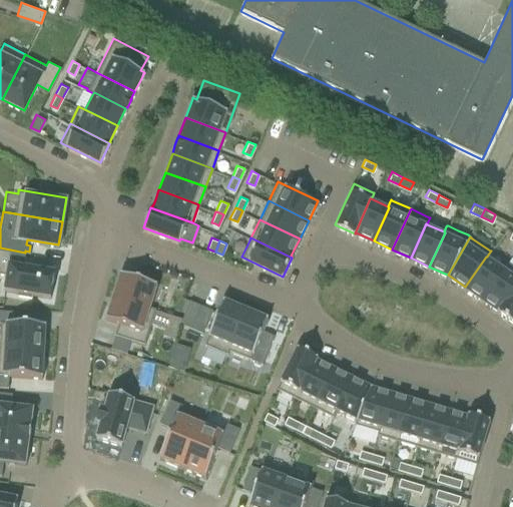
[(0,272),(6,274),(4,288),(17,290),(17,293),(31,296),(31,293),(50,296),(51,291),(54,270),(43,268),(23,265),(25,252),(0,247),(0,272)]
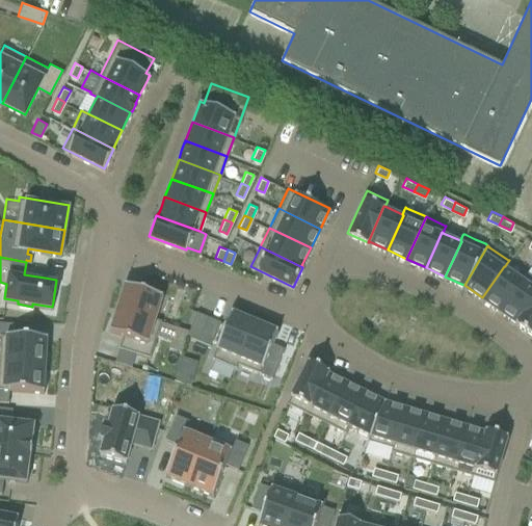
[(504,266),(482,297),(500,309),(522,278),(521,278),(505,266),(504,266)]
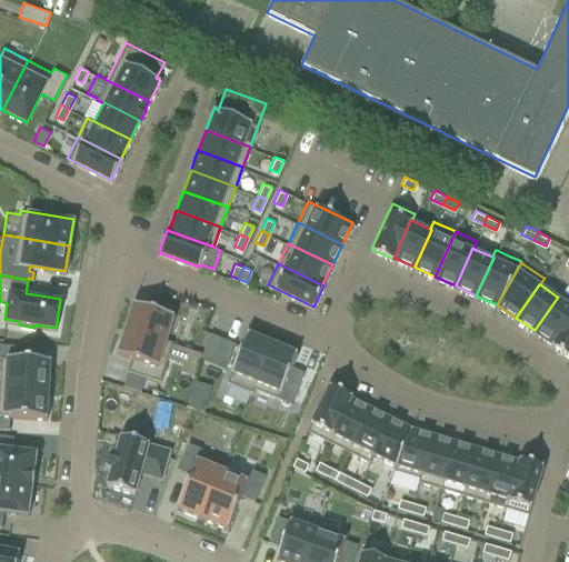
[(558,297),(535,330),(552,342),(551,343),(551,344),(552,344),(568,319),(568,294),(562,290),(561,290),(559,293),(557,297),(558,297)]
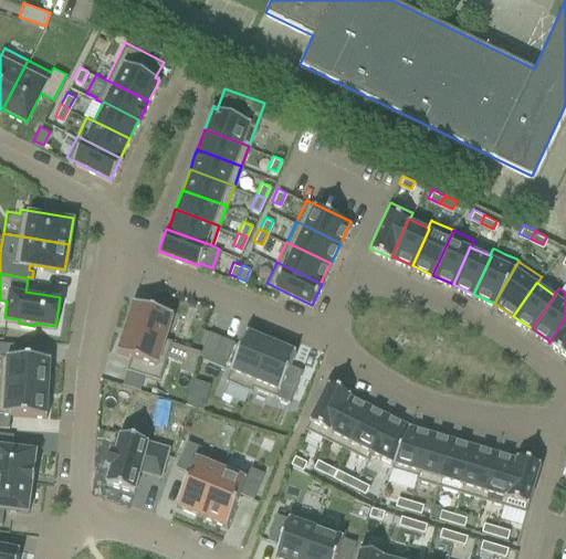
[(133,299),(125,325),(171,340),(171,339),(165,337),(173,313),(133,299)]
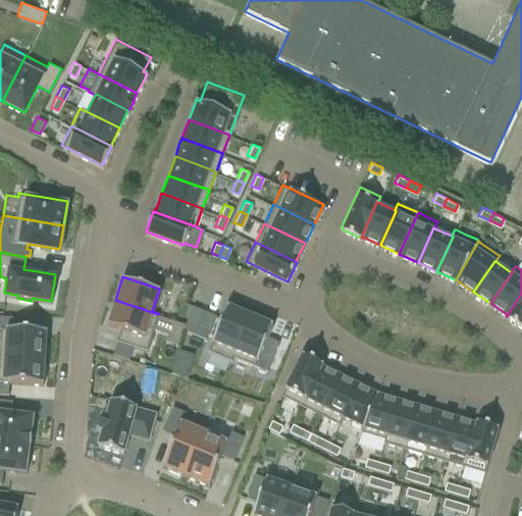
[(521,293),(507,316),(521,326),(521,293)]
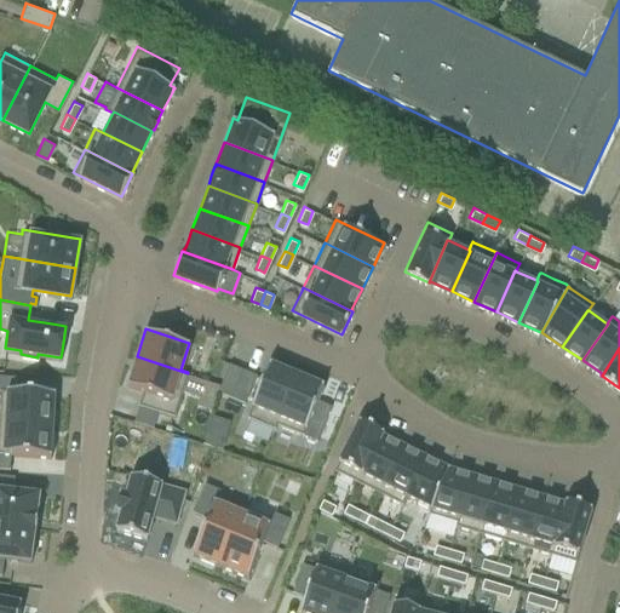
[(130,379),(127,384),(143,389),(139,399),(138,404),(158,410),(174,414),(188,373),(137,356),(130,379)]
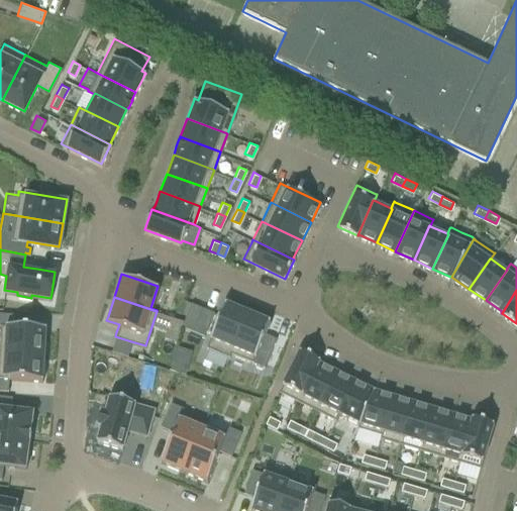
[(191,301),(181,324),(193,329),(203,306),(191,301)]
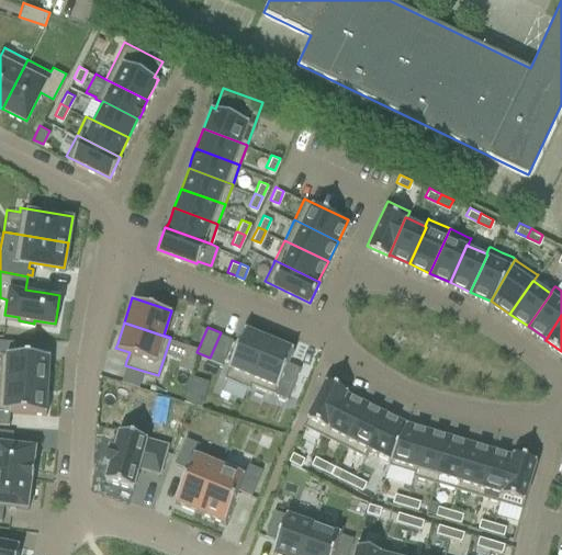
[(238,341),(224,375),(249,386),(269,337),(258,332),(244,327),(238,341)]
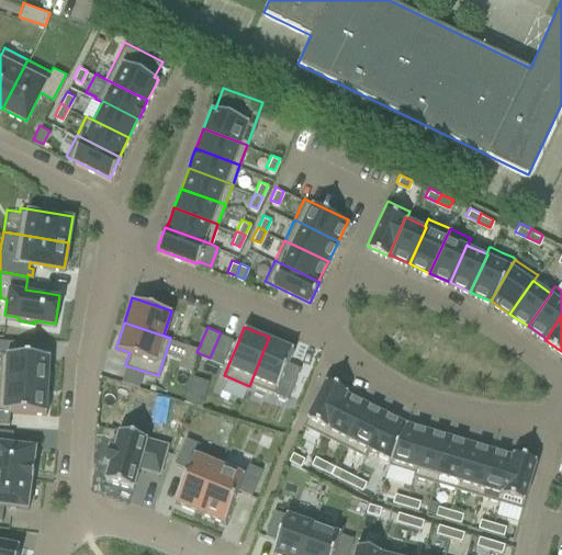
[(221,332),(210,358),(222,363),(232,337),(221,332)]
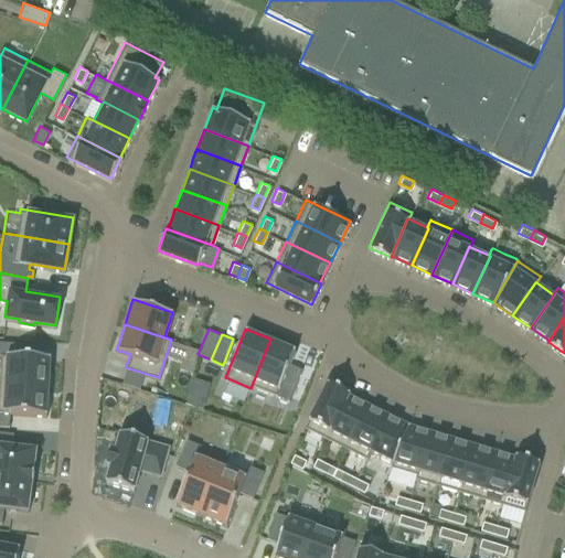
[(0,339),(0,382),(48,385),(50,356),(44,356),(13,354),(14,341),(0,339)]
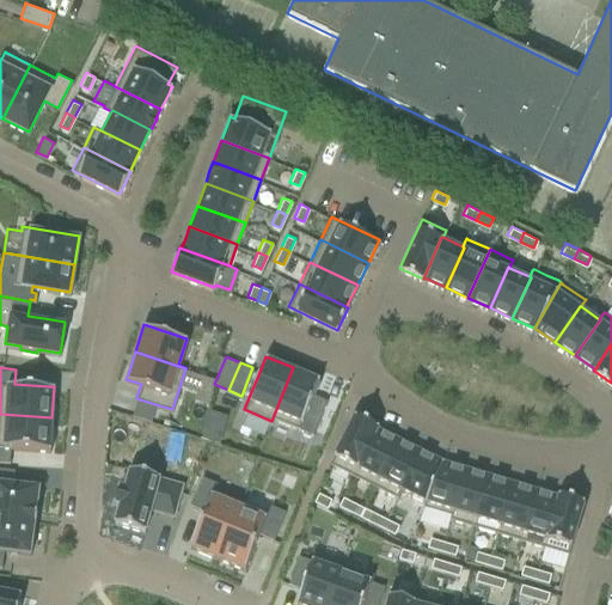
[(293,367),(271,421),(274,416),(312,433),(326,398),(313,392),(319,378),(297,368),(293,367)]
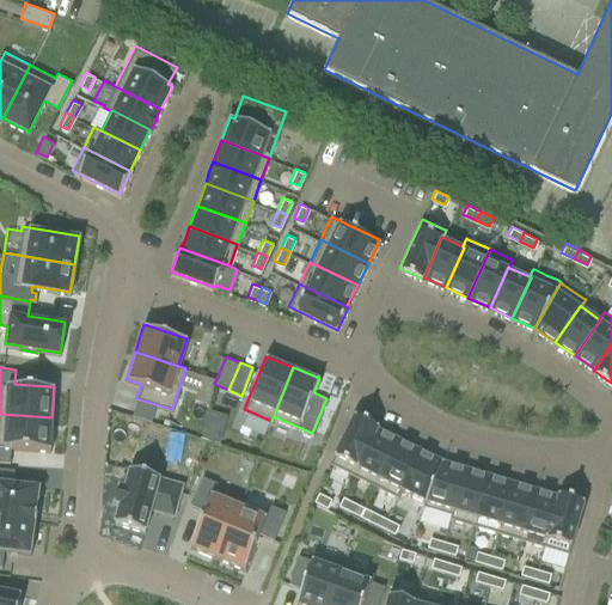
[(136,398),(132,414),(151,420),(155,404),(136,398)]
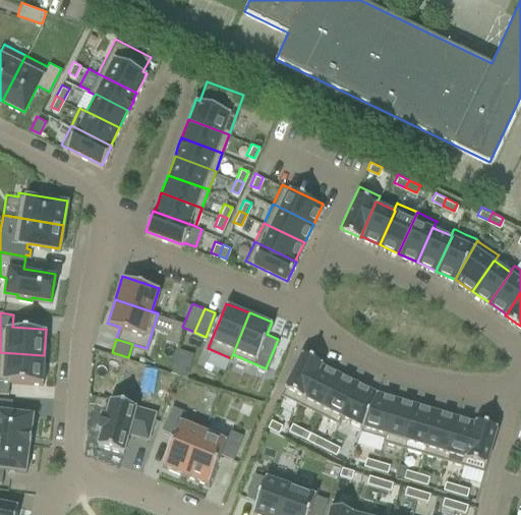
[(0,391),(8,392),(8,380),(43,382),(43,372),(44,355),(0,352),(0,391)]
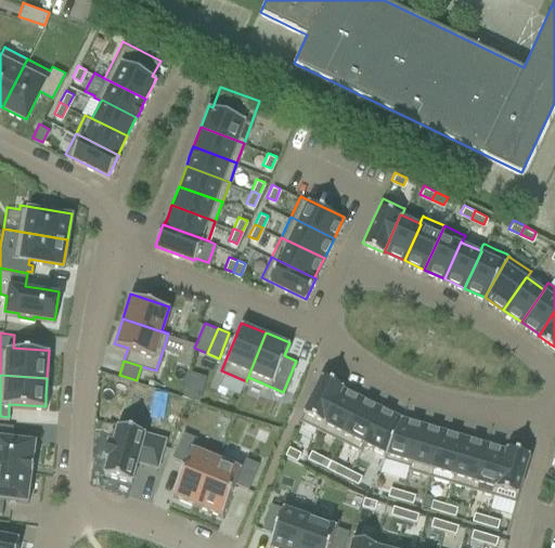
[(321,375),(299,418),(320,429),(341,385),(321,375)]
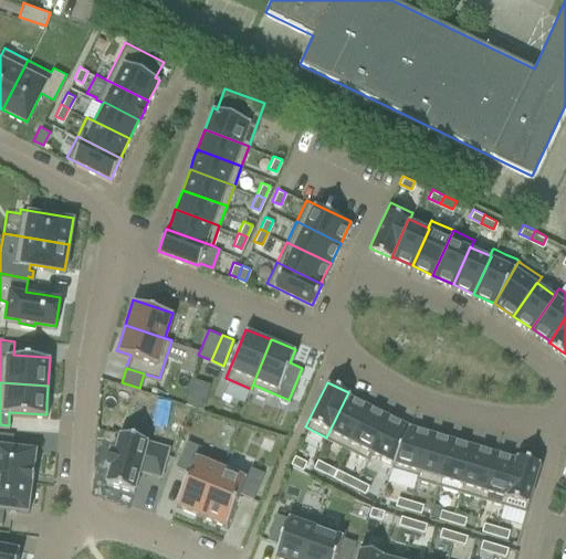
[(348,392),(326,438),(346,447),(368,403),(350,394),(349,394),(349,393),(348,392)]
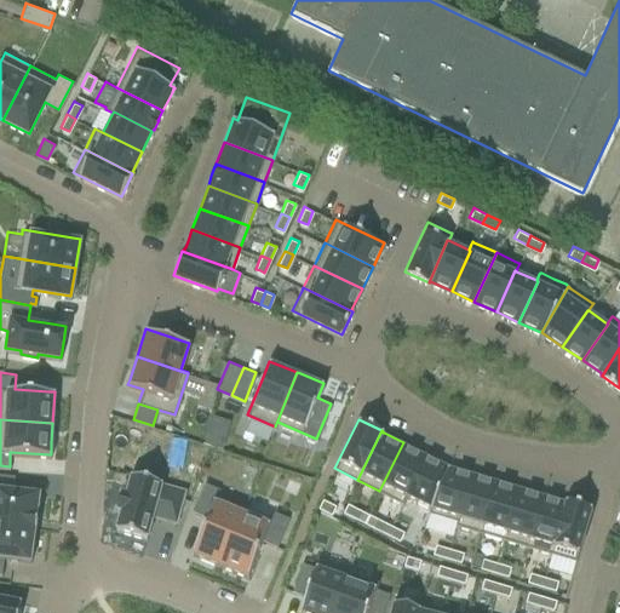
[(403,442),(379,491),(402,502),(407,494),(406,494),(425,453),(403,442)]
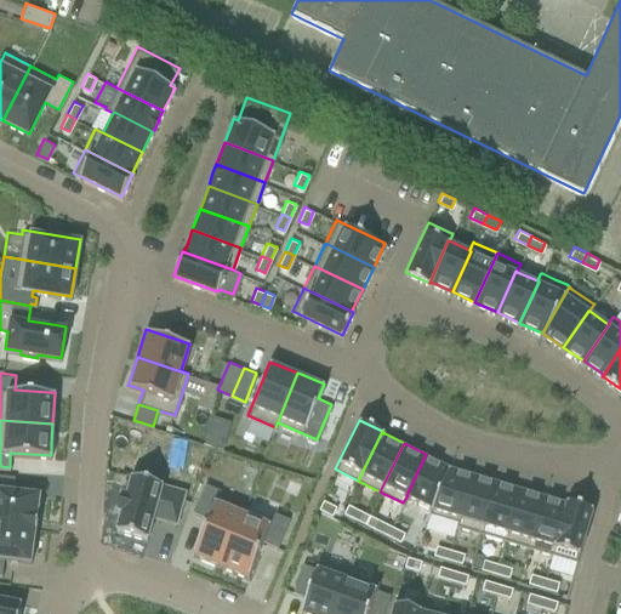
[(426,454),(406,495),(408,495),(431,507),(432,507),(449,466),(439,461),(426,454)]
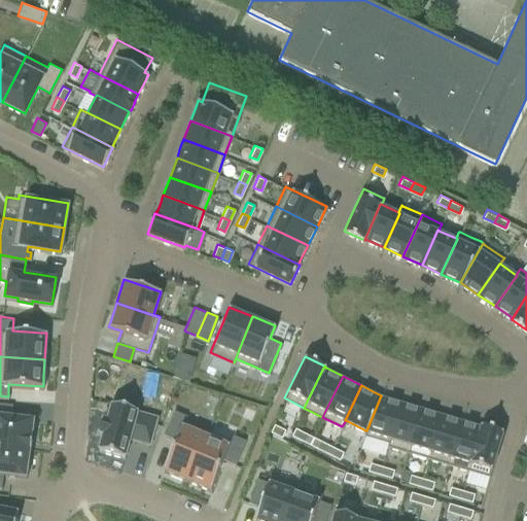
[(365,430),(364,435),(389,442),(400,402),(389,397),(381,395),(366,430),(365,430)]
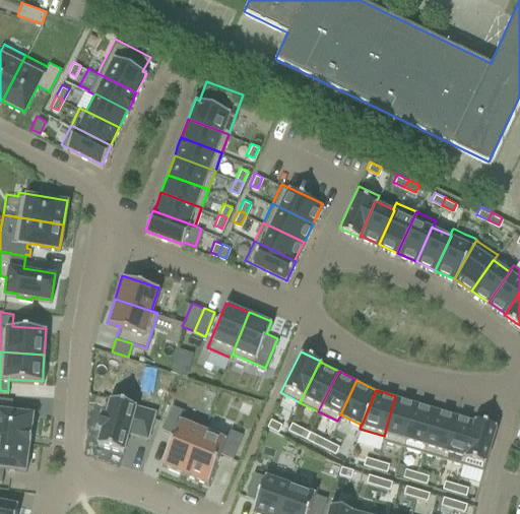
[(0,395),(0,437),(29,441),(28,442),(30,442),(31,429),(30,429),(33,412),(10,409),(12,397),(0,395)]
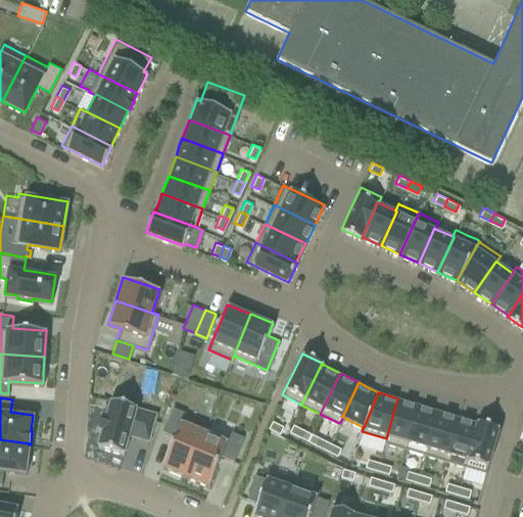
[(386,438),(385,441),(405,448),(418,404),(397,398),(386,438)]
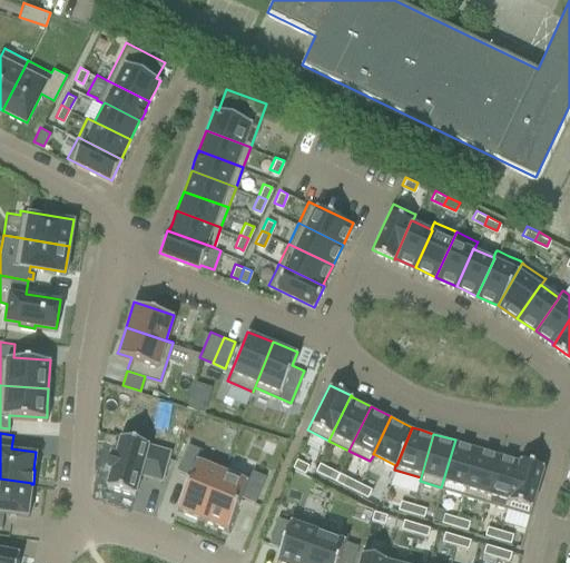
[(135,493),(140,472),(161,477),(169,448),(120,435),(116,453),(111,452),(107,466),(111,467),(107,485),(135,493)]
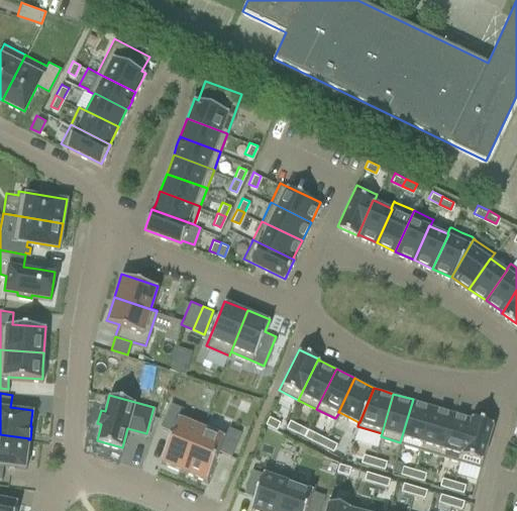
[(413,399),(400,442),(420,448),(432,405),(413,399)]
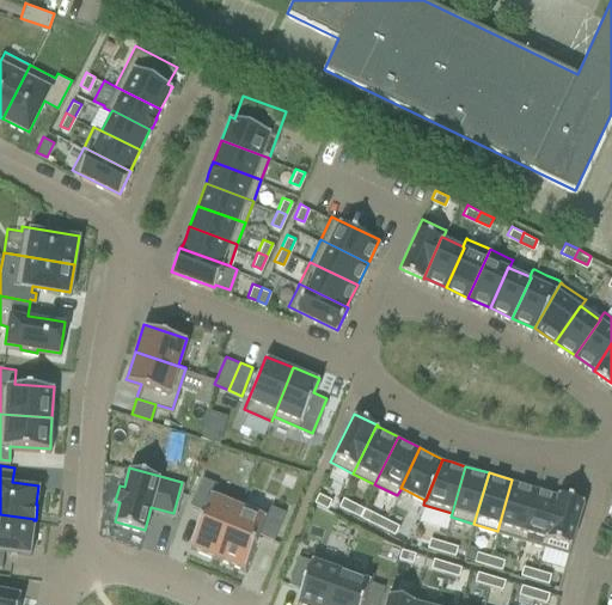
[(203,509),(189,545),(190,545),(197,548),(196,549),(210,554),(216,556),(240,497),(239,499),(213,488),(216,481),(202,475),(190,503),(203,509)]
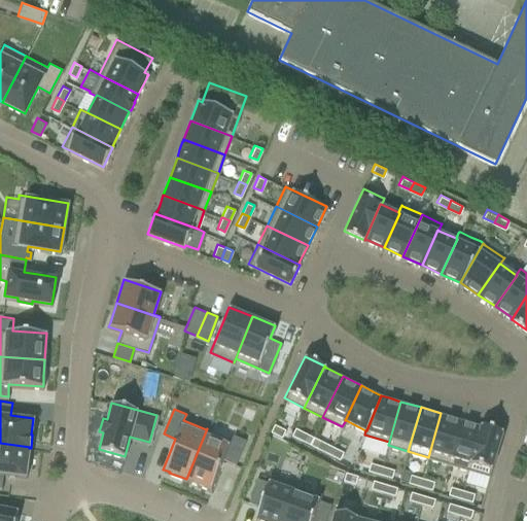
[(441,413),(428,457),(448,462),(461,419),(441,413)]
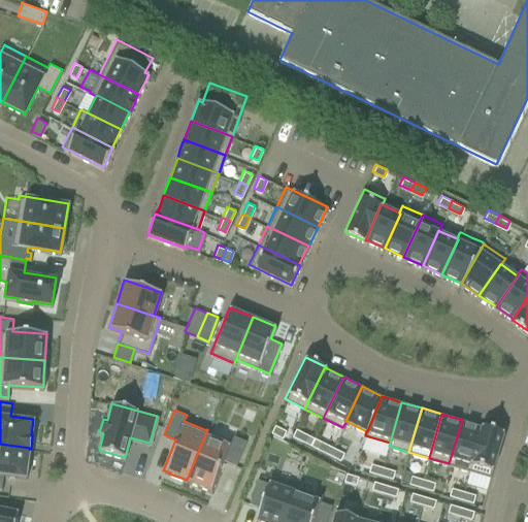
[(462,420),(449,463),(469,469),(483,425),(482,425),(482,426),(462,420)]
